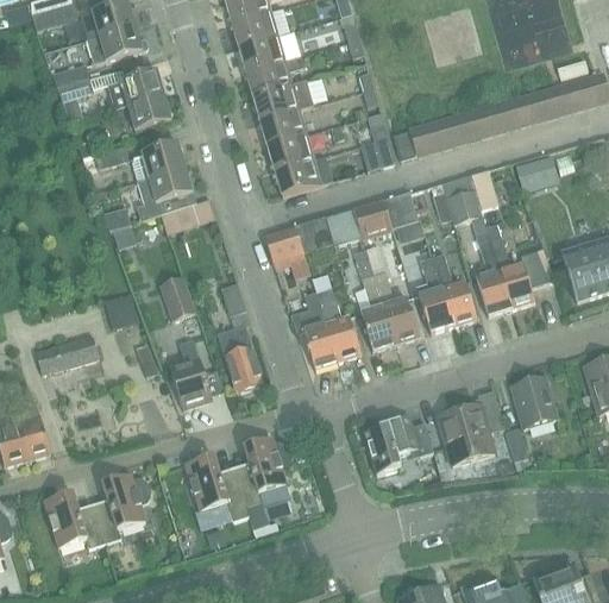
[(42,0),(6,11),(10,26),(36,18),(36,17),(73,5),(71,0),(42,0)]
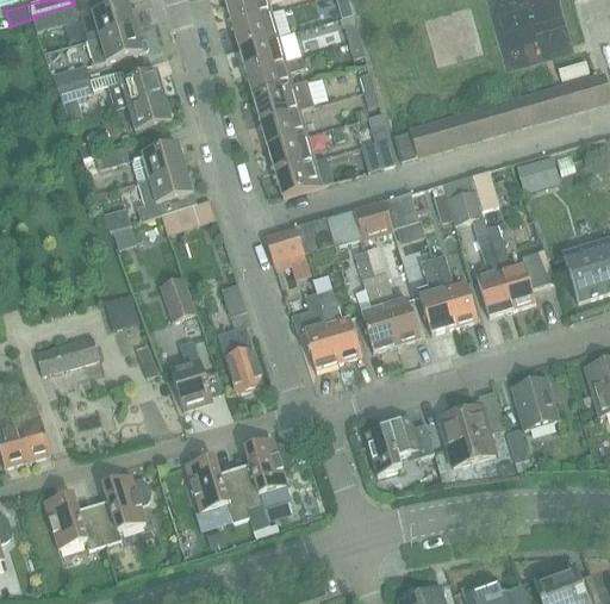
[(225,0),(231,22),(272,10),(268,0),(225,0)]
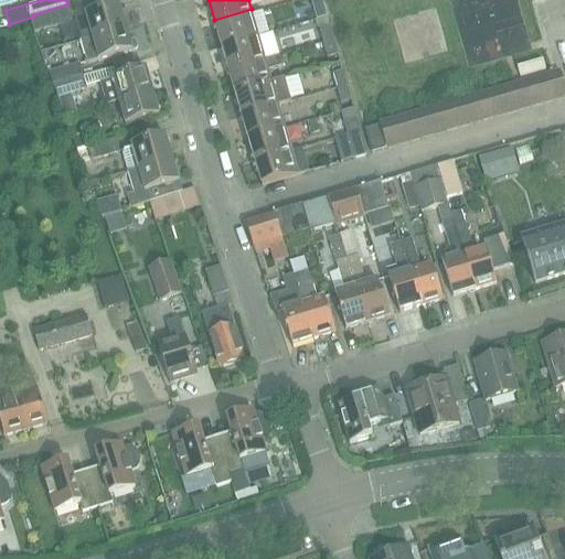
[(327,13),(322,0),(311,0),(317,17),(327,13)]
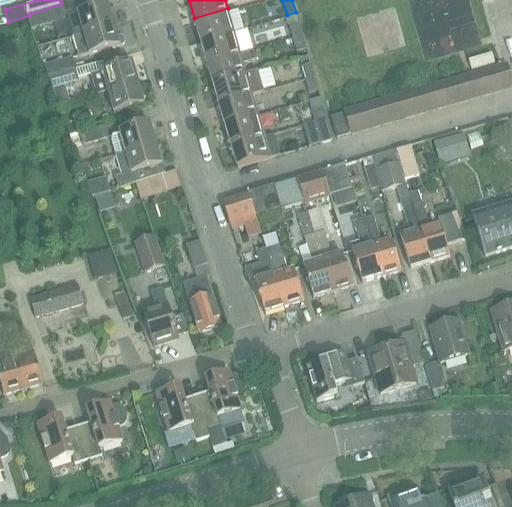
[(77,32),(83,31),(113,22),(107,1),(77,10),(80,19),(74,21),(77,32)]
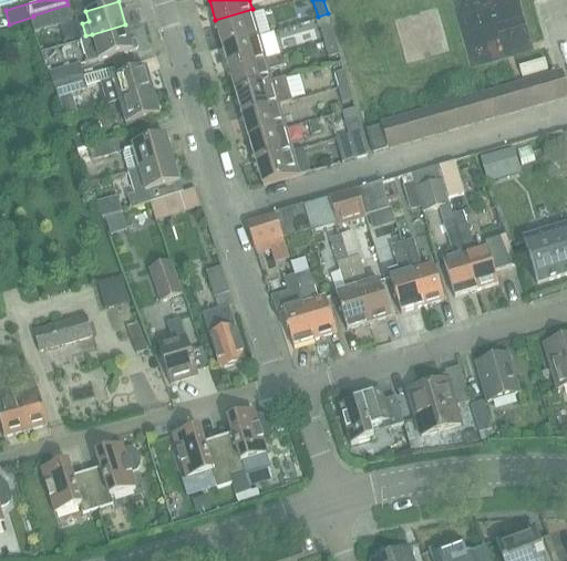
[(71,16),(68,4),(33,16),(33,17),(35,26),(71,16)]
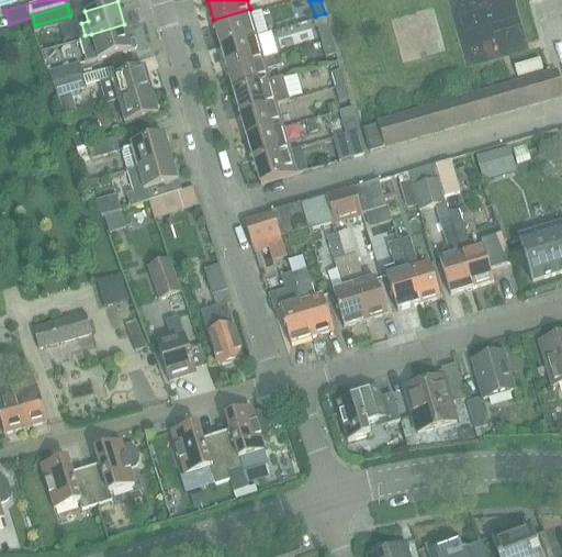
[(213,20),(220,43),(257,32),(250,9),(213,20)]
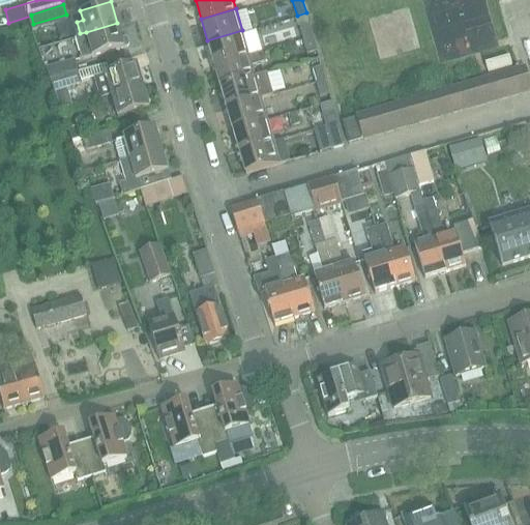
[(313,34),(306,12),(297,16),(303,36),(313,34)]
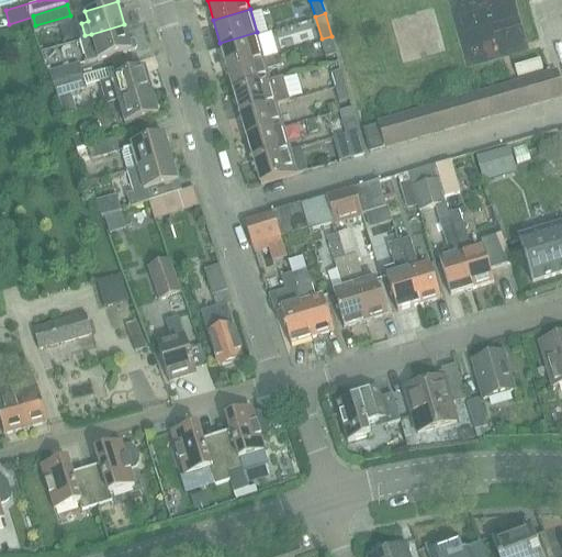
[(124,24),(91,34),(96,46),(83,49),(86,59),(135,45),(137,43),(135,37),(133,36),(128,37),(124,24)]
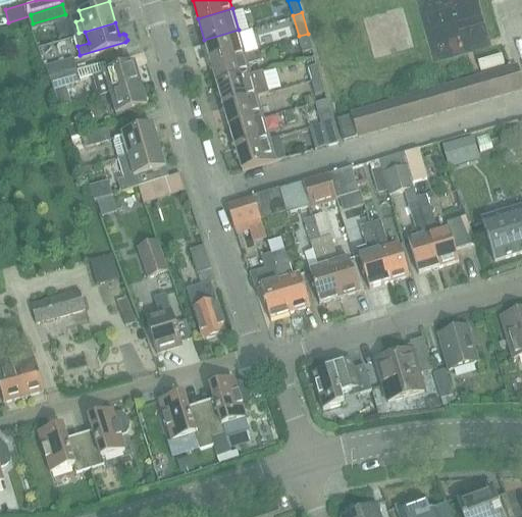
[(204,40),(211,61),(258,47),(251,27),(204,40)]
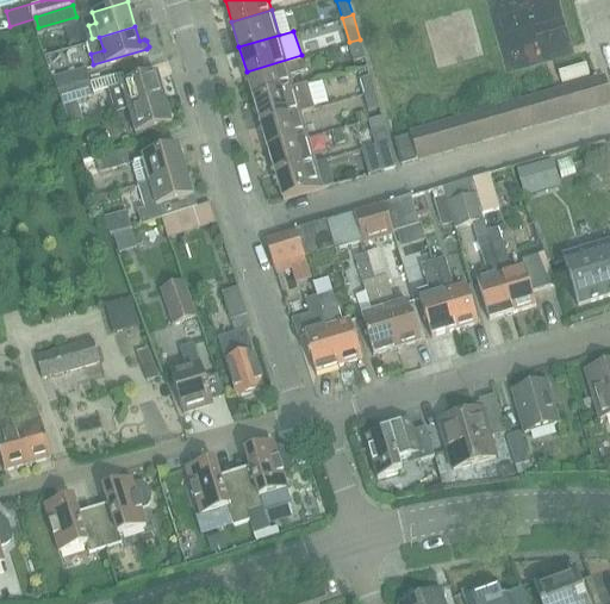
[(365,55),(360,39),(349,42),(354,57),(365,55)]
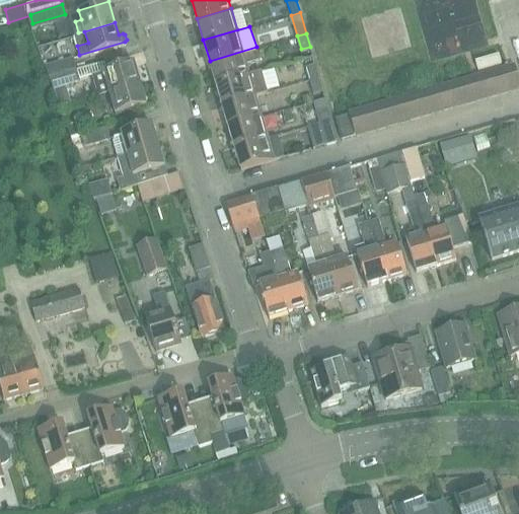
[(210,61),(216,82),(249,72),(246,61),(260,58),(256,47),(210,61)]
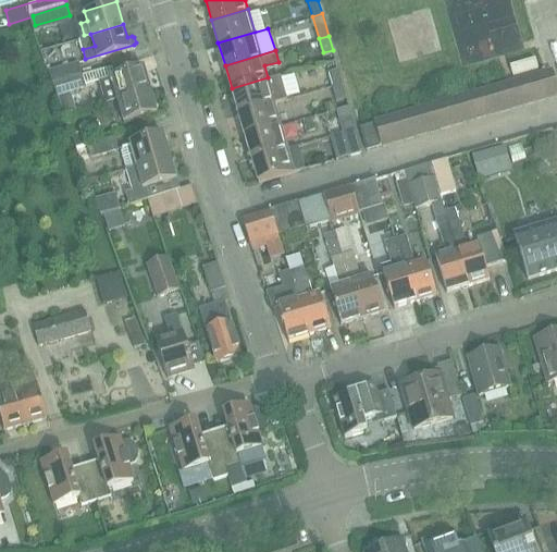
[(48,68),(52,81),(82,71),(78,59),(48,68)]
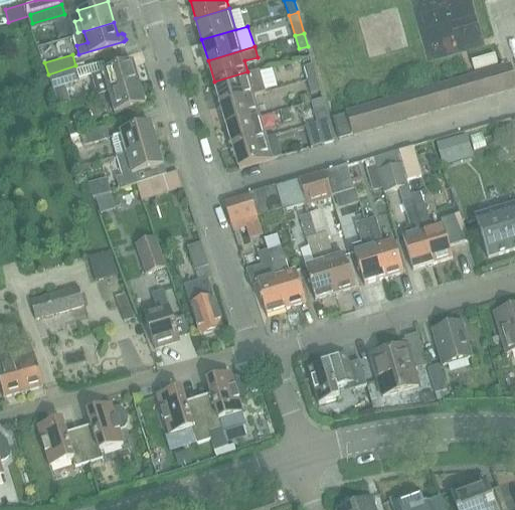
[(288,55),(275,60),(282,77),(295,72),(288,55)]
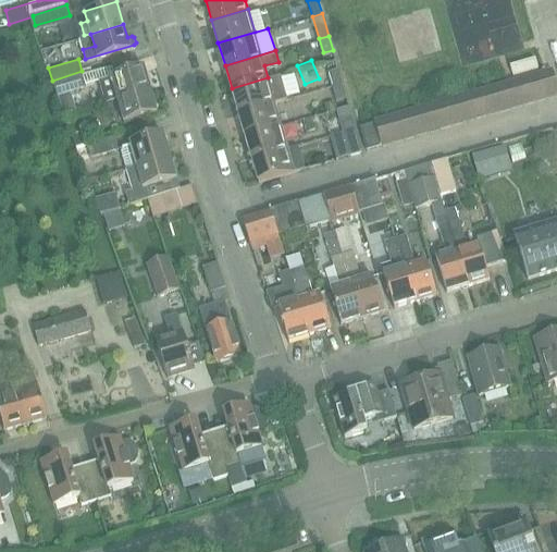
[(104,100),(116,97),(150,87),(144,65),(98,78),(104,100)]
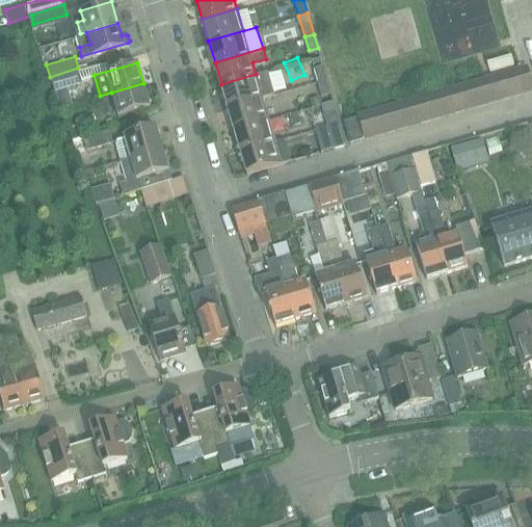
[(531,86),(531,80),(527,62),(515,67),(522,90),(531,86)]
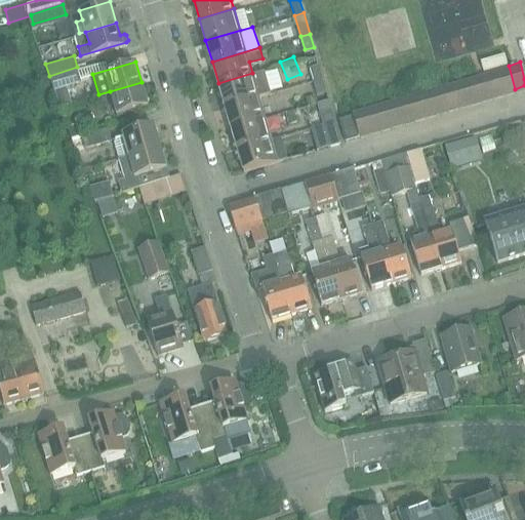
[(322,76),(318,63),(309,65),(313,79),(322,76)]
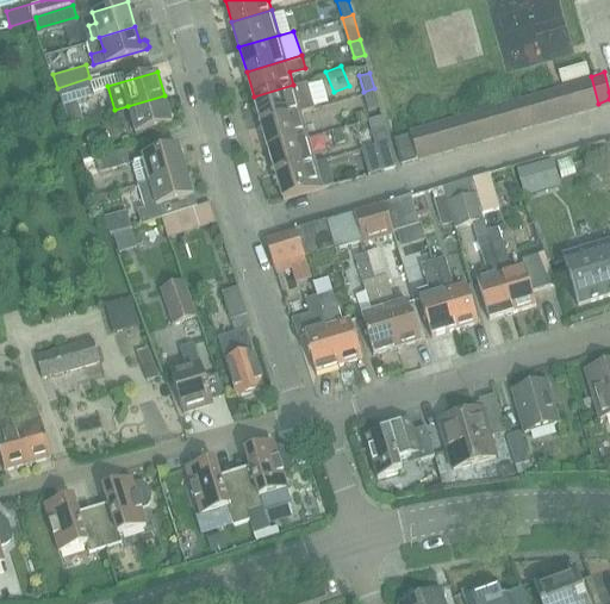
[(598,104),(591,76),(578,80),(585,107),(598,104)]
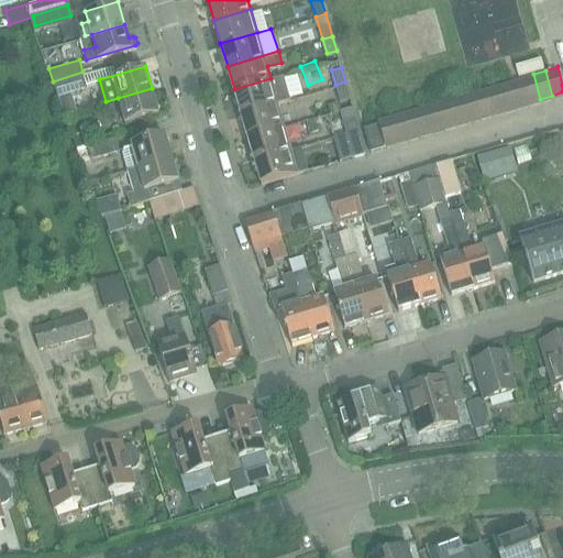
[(87,85),(83,72),(53,81),(56,94),(87,85)]
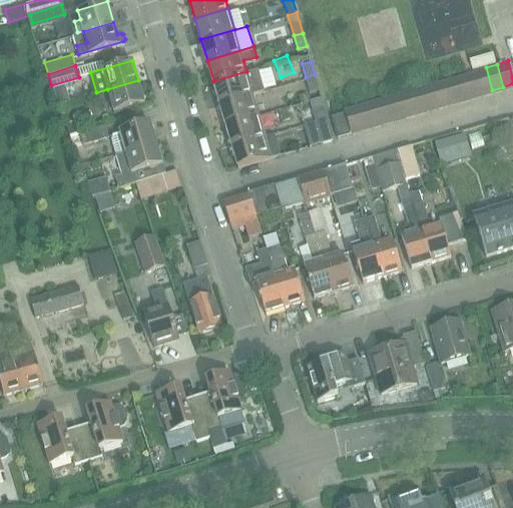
[(492,90),(486,67),(475,70),(481,93),(492,90)]
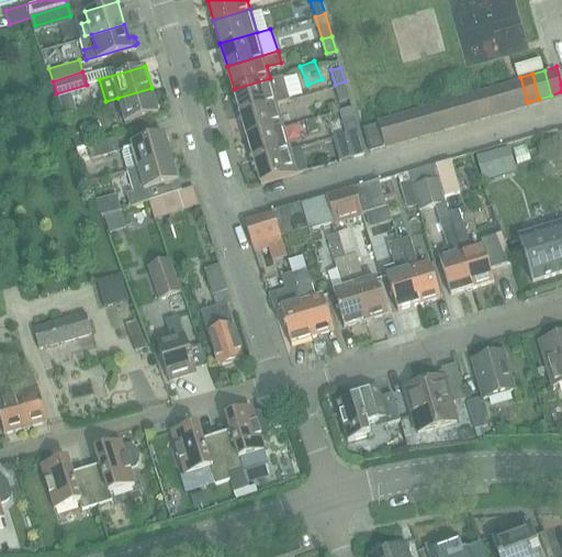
[(234,89),(240,112),(290,97),(283,75),(234,89)]
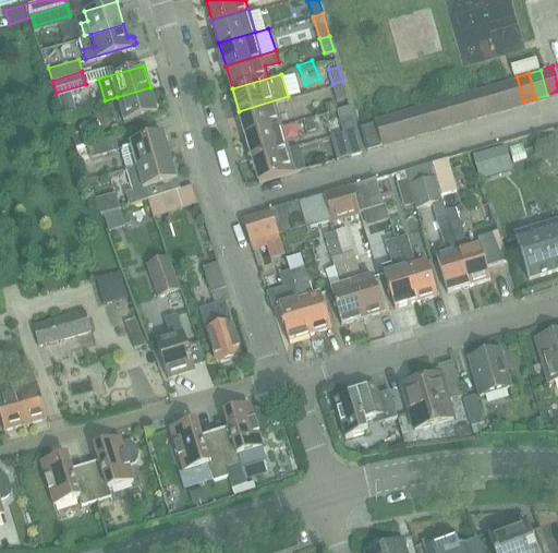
[(523,101),(517,76),(505,80),(512,105),(523,101)]
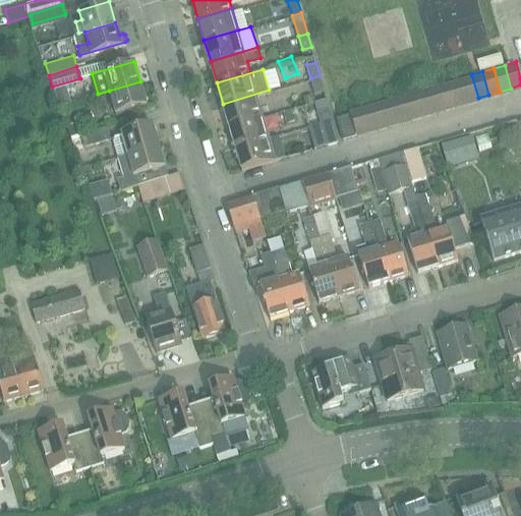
[(478,98),(471,74),(460,77),(467,101),(478,98)]
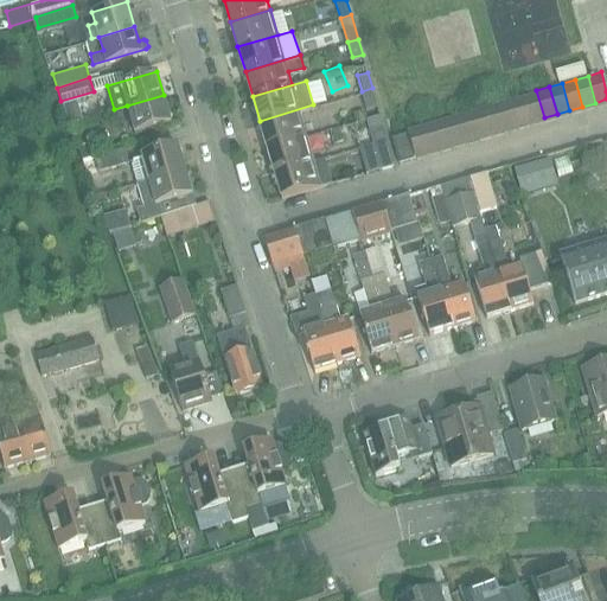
[(377,103),(372,88),(362,91),(366,107),(377,103)]
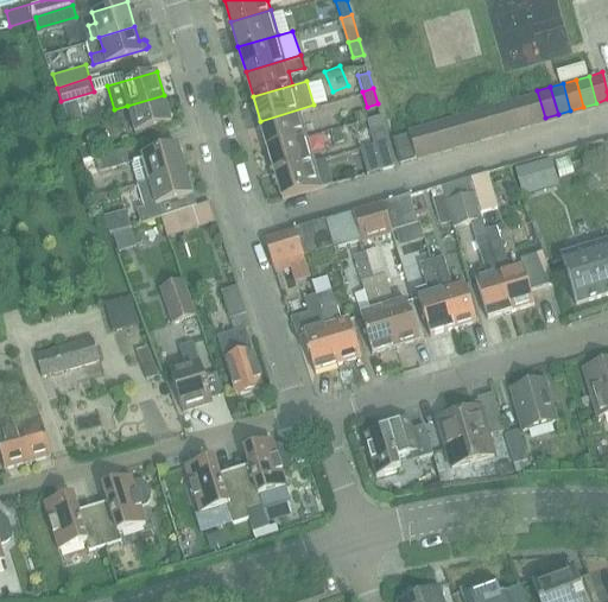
[(336,114),(358,106),(352,90),(330,99),(336,114)]
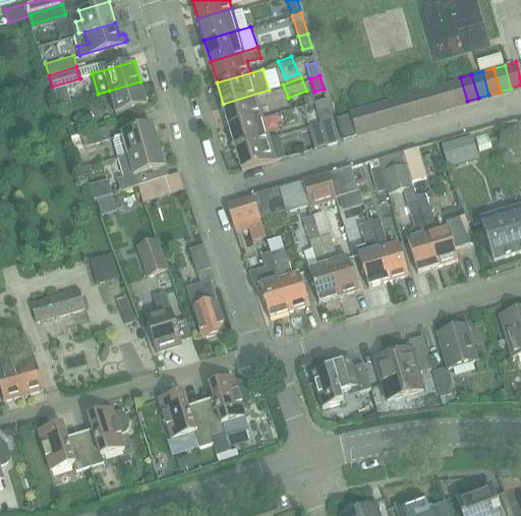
[(467,101),(460,77),(449,80),(456,104),(467,101)]
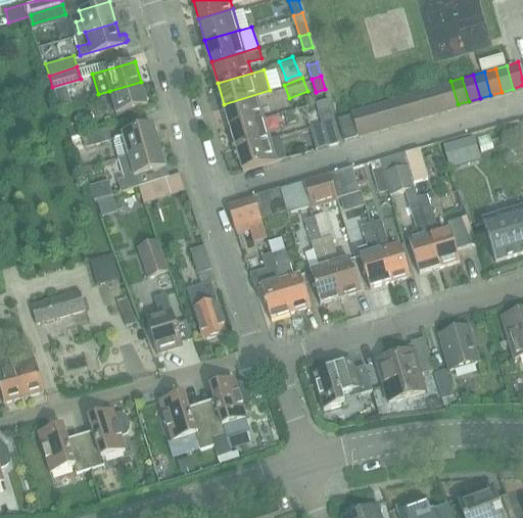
[(458,104),(450,81),(439,85),(446,108),(458,104)]
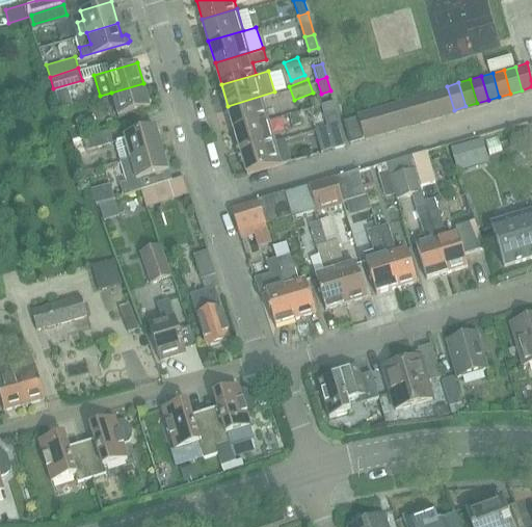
[(143,83),(111,93),(117,114),(150,105),(143,83)]
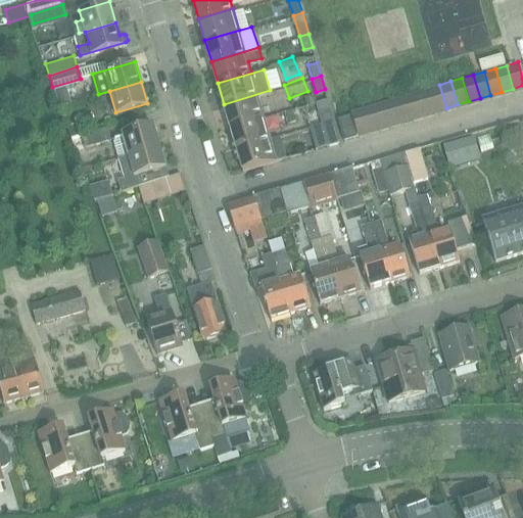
[(446,108),(439,85),(428,88),(435,111),(446,108)]
